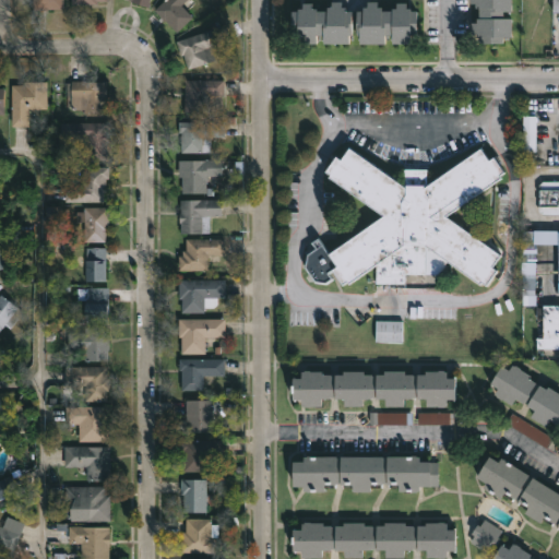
[(62,0),(62,11),(32,10),(32,0),(62,0)]
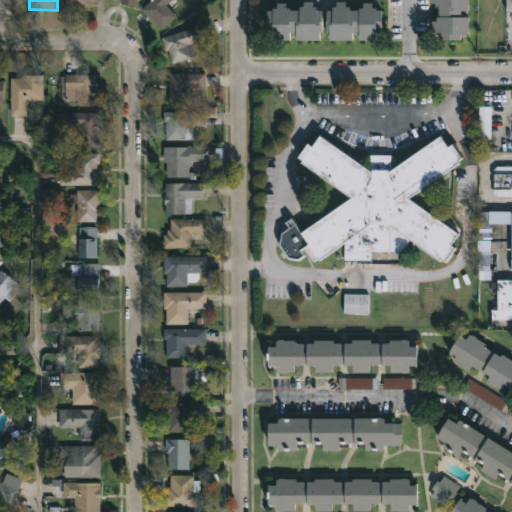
[(177,17),(163,29),(142,8),(150,0),(174,0),(176,2),(170,9),(177,17)]
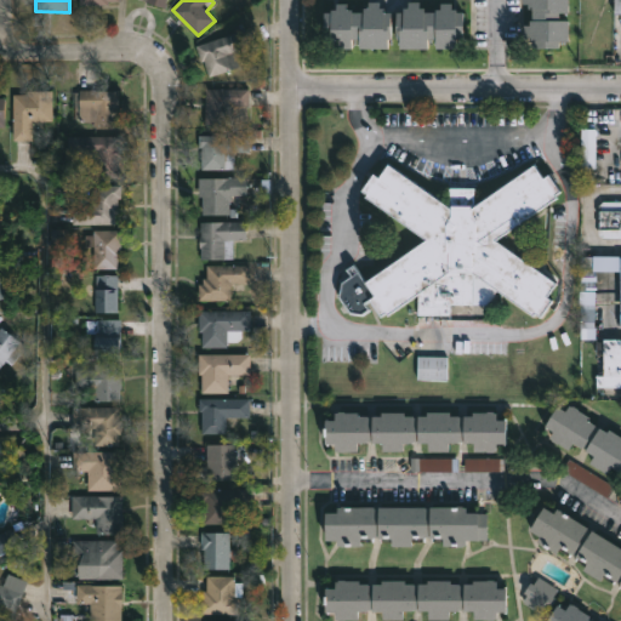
[(380,0),(380,6),(386,7),(386,11),(393,11),(393,38),(391,38),(391,49),(362,47),(362,38),(353,38),(353,47),(332,47),(332,36),(325,36),(326,11),(332,11),(332,9),(337,9),(337,3),(347,3),(347,9),(353,9),(353,11),(365,11),(365,6),(369,6),(369,0),(380,0)]
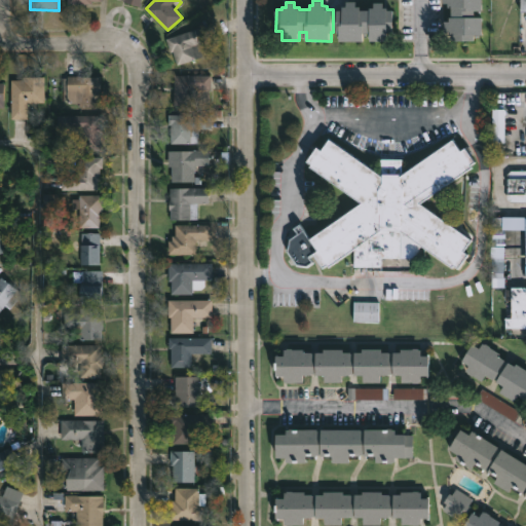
[(360,4),(360,8),(371,8),(371,6),(374,6),(374,1),(384,1),(384,6),(388,6),(388,8),(395,8),(393,31),(389,31),(389,39),(370,39),(370,31),(364,31),(364,40),(340,39),(340,32),(336,32),(337,8),(342,8),(342,5),(346,5),(346,0),(355,0),(355,4),(360,4)]
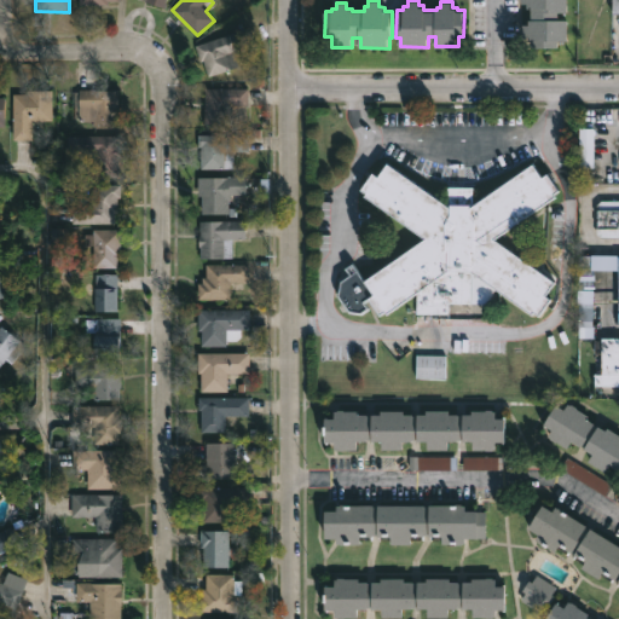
[(568,0),(568,12),(559,12),(559,19),(568,19),(570,41),(560,41),(560,46),(531,46),(531,36),(524,36),(524,24),(530,24),(530,19),(533,19),(532,7),(527,7),(527,3),(521,3),(521,0),(568,0)]
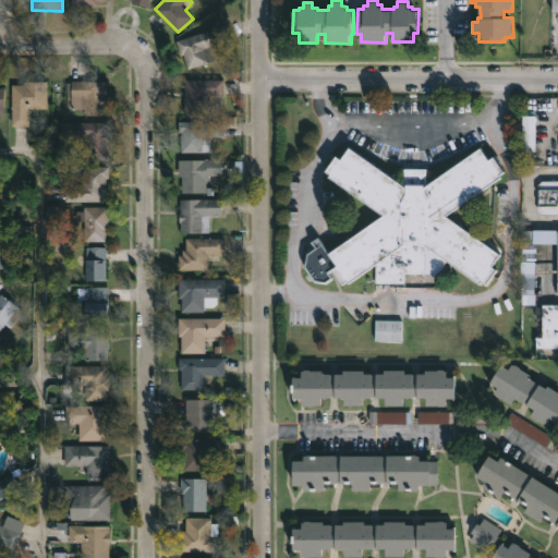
[(209,45),(215,59),(189,69),(183,53),(181,55),(177,40),(218,26),(223,40),(209,45)]
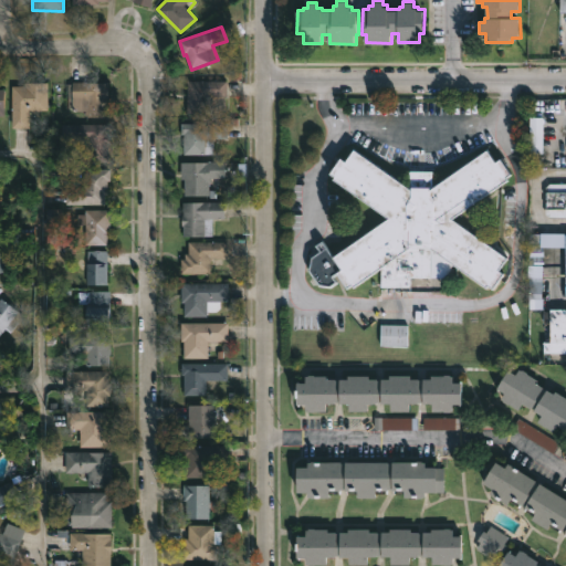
[(208,111),(187,111),(187,81),(227,81),(227,96),(208,96),(208,111)]
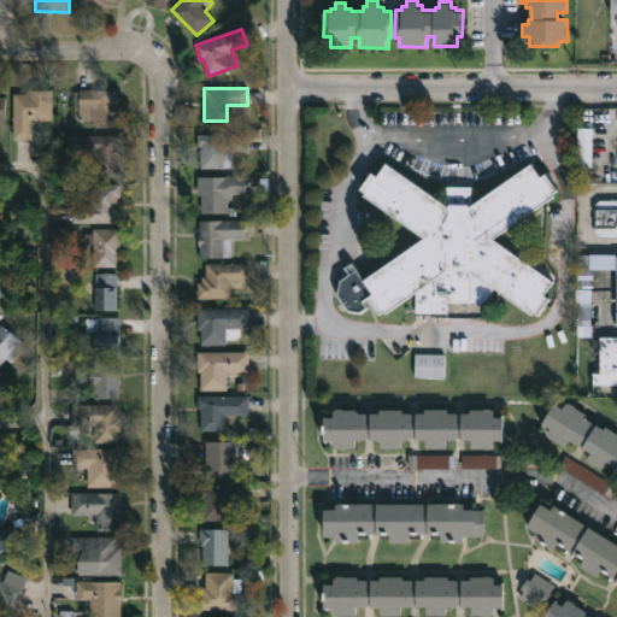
[(13,137),(13,93),(27,93),(27,89),(52,89),(52,119),(33,119),(33,137),(13,137)]
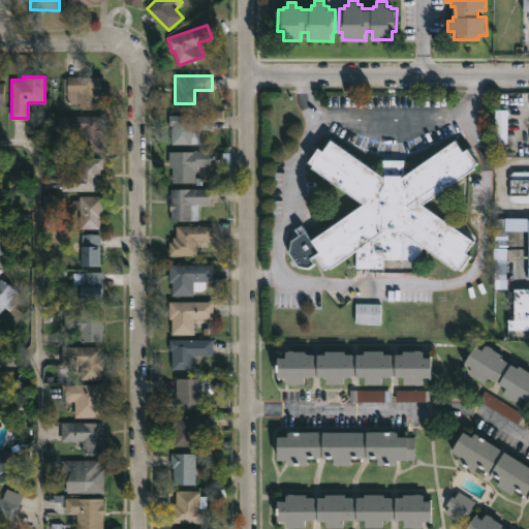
[(101,95),(101,106),(80,106),(80,103),(68,103),(68,100),(63,100),(63,79),(67,79),(67,76),(102,76),(101,95)]
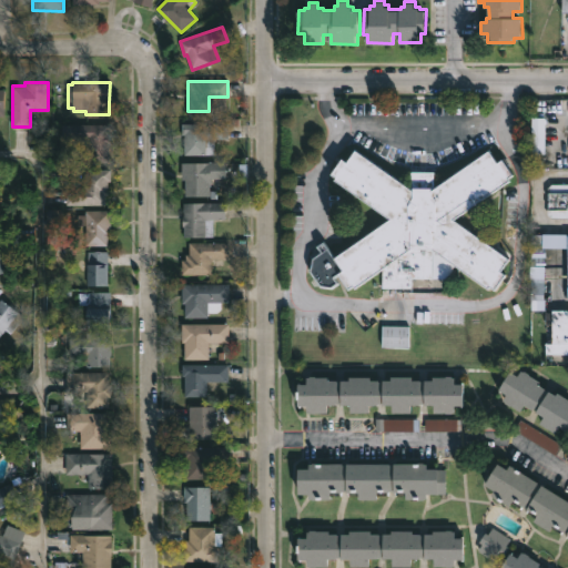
[(530,153),(544,153),(545,118),(531,118),(530,153)]
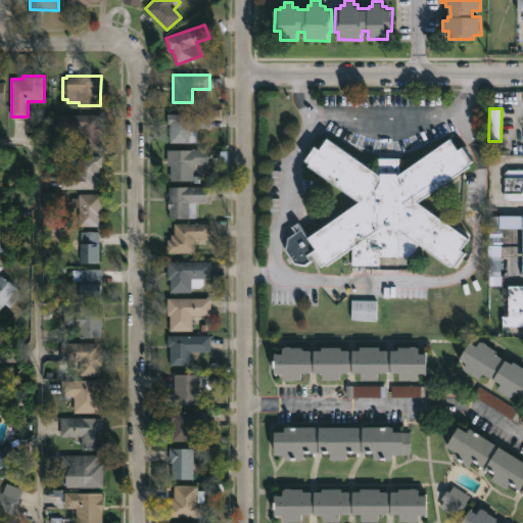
[(101,113),(101,149),(80,148),(80,128),(72,128),(72,133),(57,132),(57,113),(101,113)]
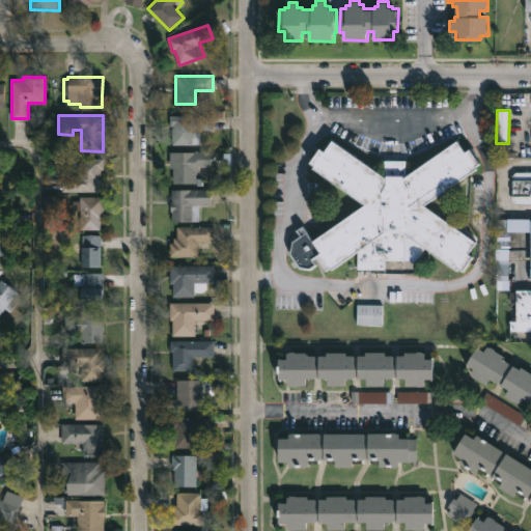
[(191,144),(171,144),(171,126),(169,126),(169,115),(213,115),(213,129),(199,129),(200,144),(191,144)]
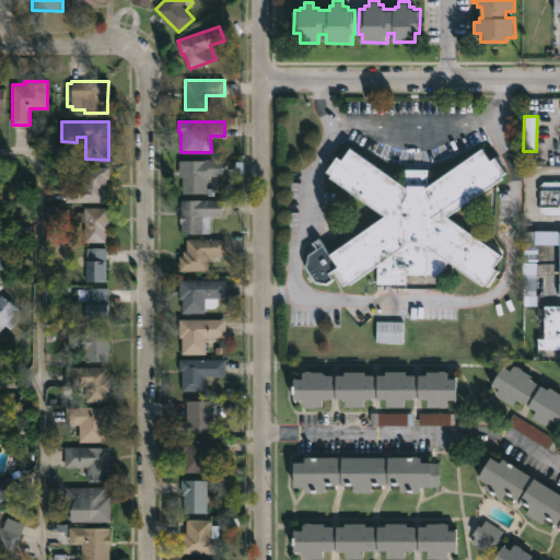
[(490,158),(491,160),(497,156),(506,172),(501,175),(503,177),(447,216),(503,255),(493,267),(499,270),(489,284),(483,281),(482,283),(448,259),(438,277),(436,284),(376,283),(376,266),(351,283),(350,281),(345,284),(335,270),(328,275),(333,279),(326,283),(316,282),(307,268),(308,255),(317,249),(313,243),(318,240),(329,255),(386,216),(330,176),(331,174),(327,171),(337,155),(341,160),(350,148),(401,184),(403,168),(429,170),(427,187),(483,148),(490,158)]
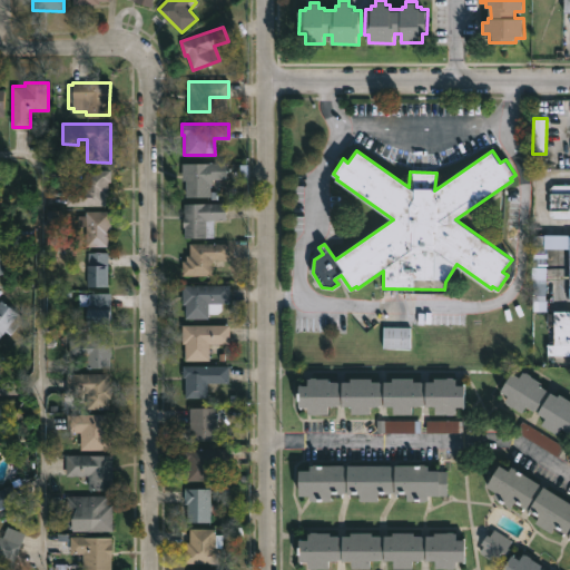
[(210,196),(180,196),(180,163),(227,161),(227,178),(210,178),(210,196)]
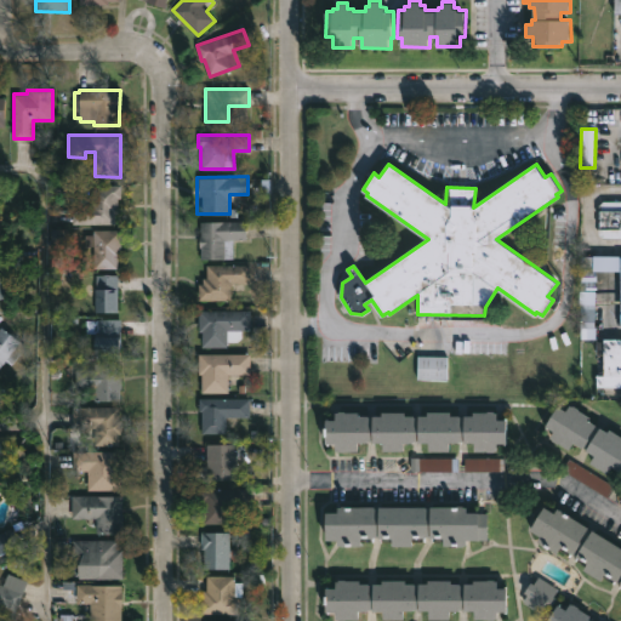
[(118,223),(73,223),(73,204),(83,204),(84,195),(92,195),(92,184),(120,184),(120,197),(118,197),(118,223)]
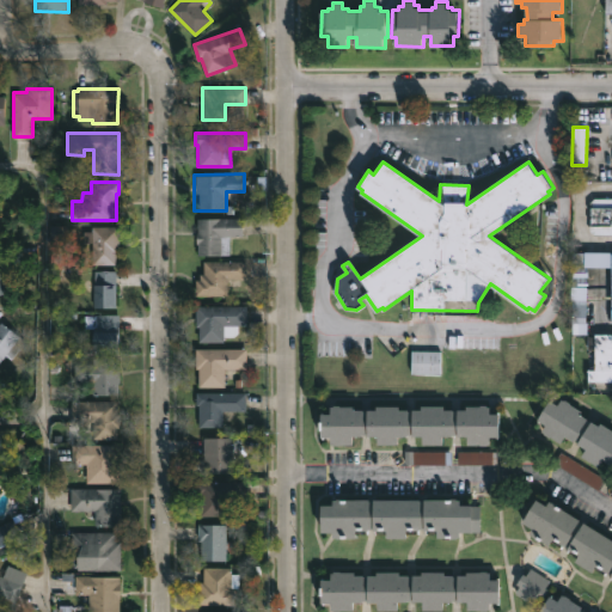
[(611,233),(593,233),(589,230),(589,202),(595,197),(611,197),(611,233)]
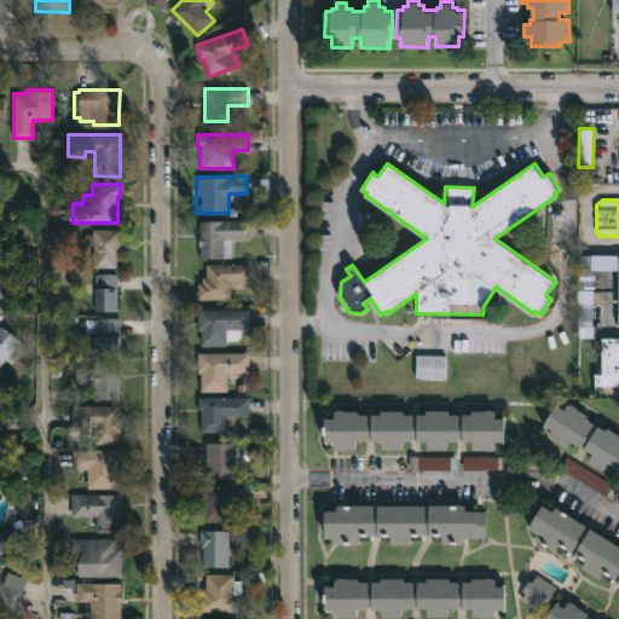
[(232,258),(200,258),(200,220),(244,220),(246,238),(232,238),(232,258)]
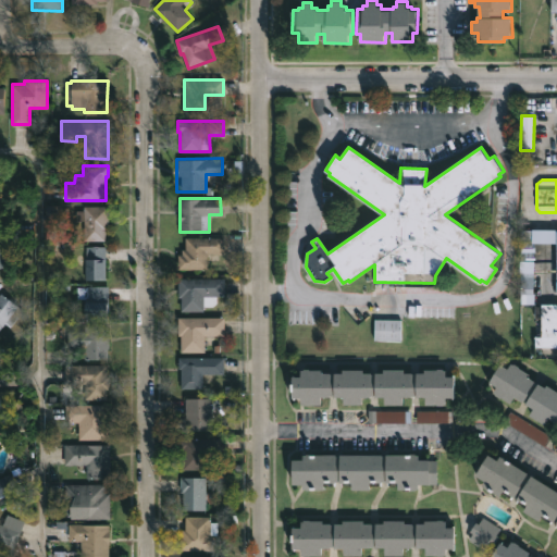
[(61,206),(46,205),(45,219),(61,219),(61,206)]
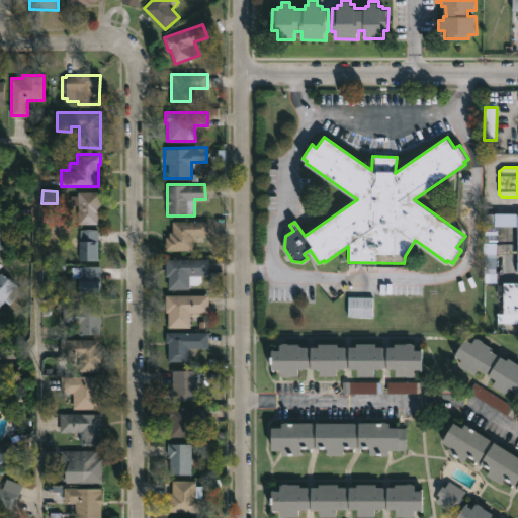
[(99,224),(78,224),(78,206),(69,205),(69,194),(78,194),(78,191),(101,191),(101,214),(99,214),(99,224)]
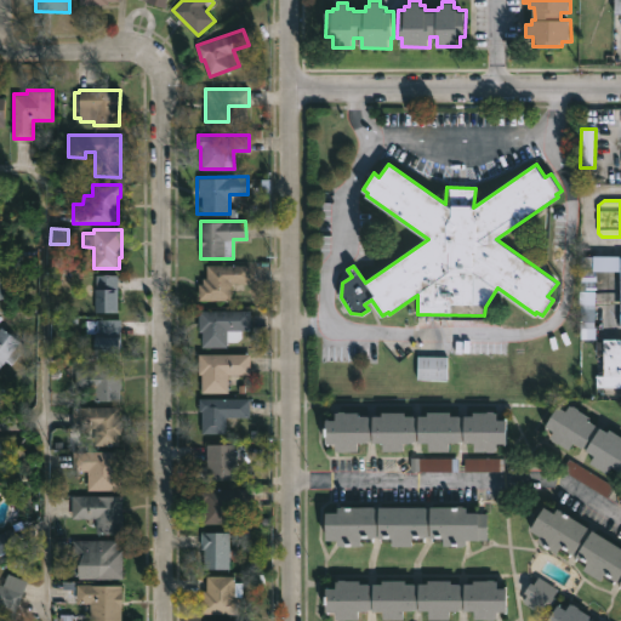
[(12,297),(0,300),(0,255),(15,252),(18,269),(6,272),(12,297)]
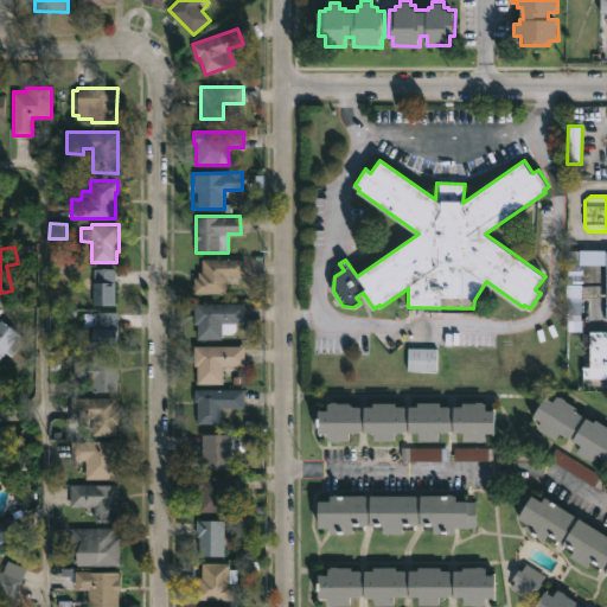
[(225,293),(193,292),(193,276),(198,276),(198,270),(202,270),(202,259),(243,259),(243,275),(225,275),(225,293)]
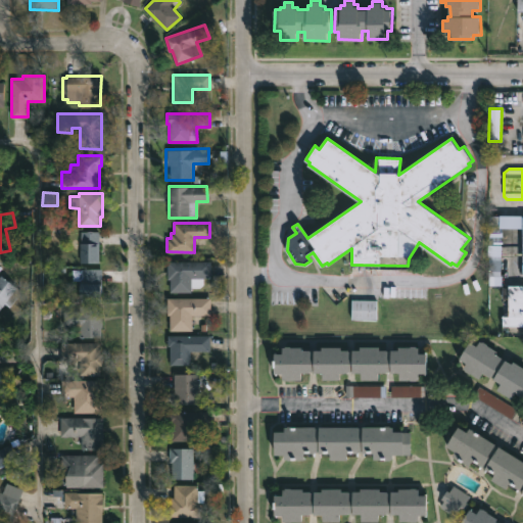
[(491,277),(488,277),(488,226),(501,226),(501,277),(491,277)]
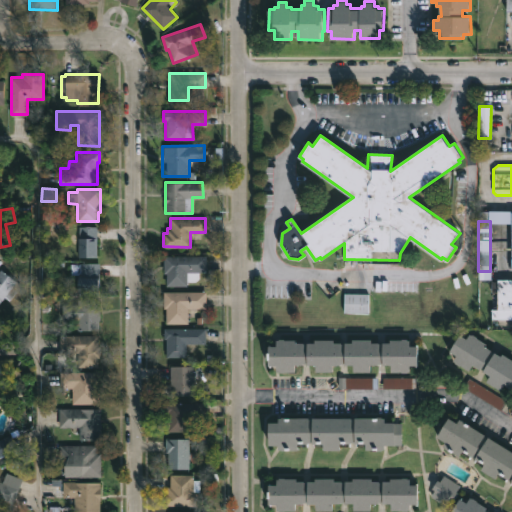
[(79,257),(78,257),(77,238),(78,238),(78,226),(96,226),(97,256),(79,257)]
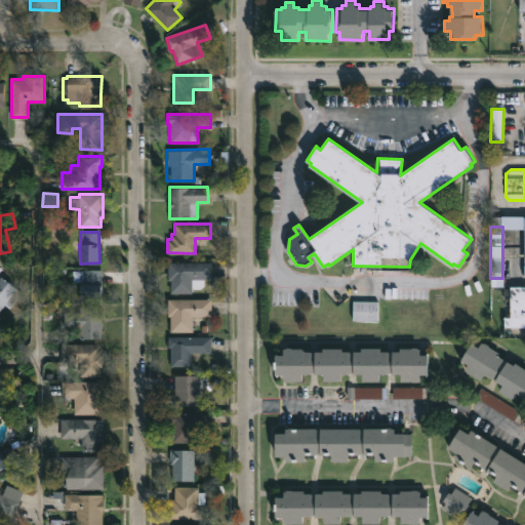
[(204,279),(204,285),(201,288),(192,288),(192,292),(170,292),(170,280),(168,280),(168,261),(210,261),(211,279),(204,279)]
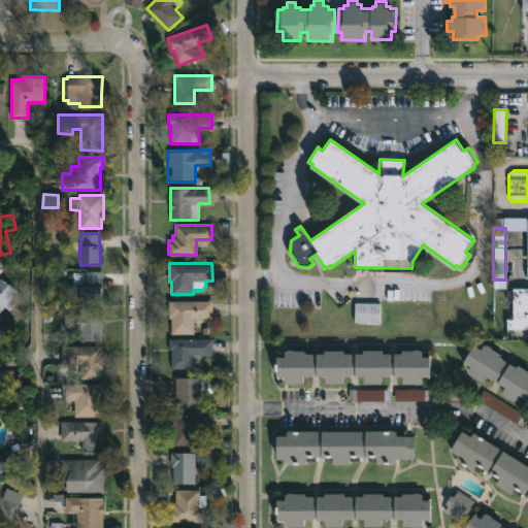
[(102,284),(102,302),(80,302),(80,283),(72,283),(72,271),(102,271),(102,284)]
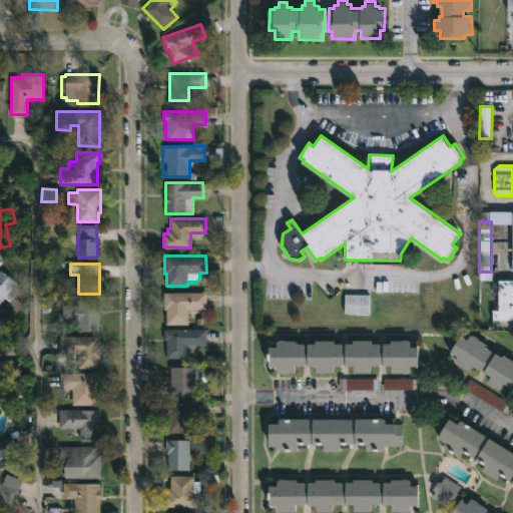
[(0,269),(17,281),(12,288),(17,291),(10,301),(4,296),(0,301),(0,269)]
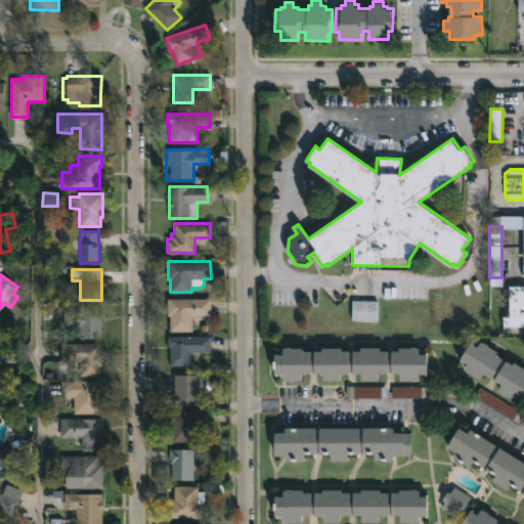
[(523,325),(504,325),(503,325),(503,316),(509,316),(509,286),(523,286),(523,325)]
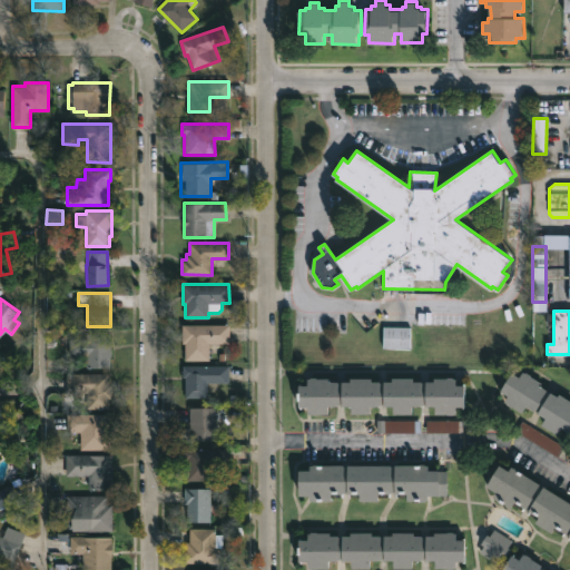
[(209,343),(209,361),(185,361),(185,343),(183,343),(183,324),(228,324),(228,343),(209,343)]
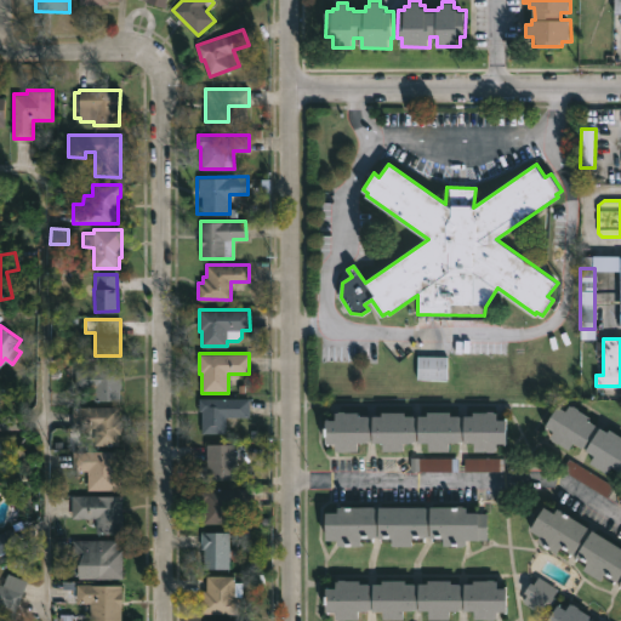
[(446,357),(446,379),(416,377),(417,355),(446,357)]
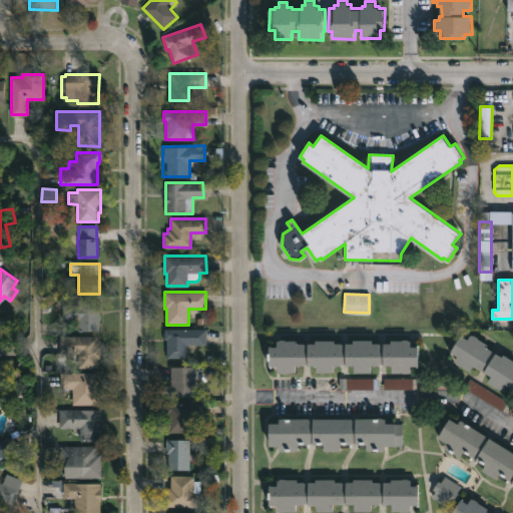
[(99,300),(99,330),(77,330),(78,320),(62,320),(62,305),(77,305),(77,300),(99,300)]
